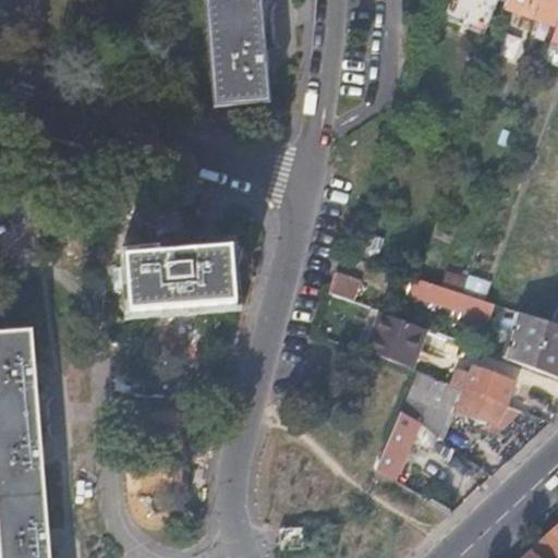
[(205,0),(214,105),(269,100),(261,0),(205,0)]
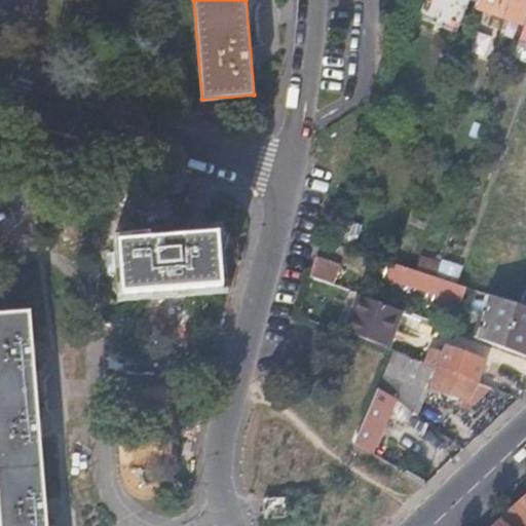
[(525,0),(478,0),(477,5),(525,23),(525,22),(525,0)]
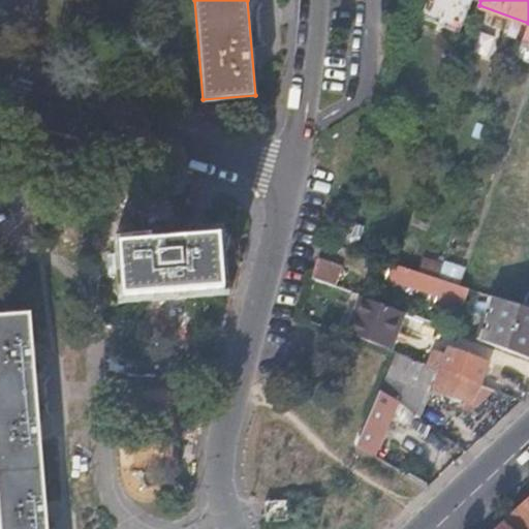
[(219,235),(119,243),(122,294),(222,286),(219,235)]
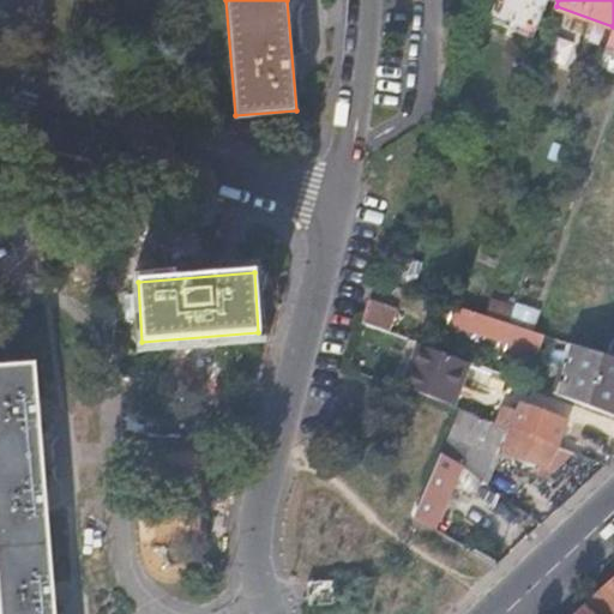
[(368,296),(361,320),(391,332),(398,307),(368,296)]
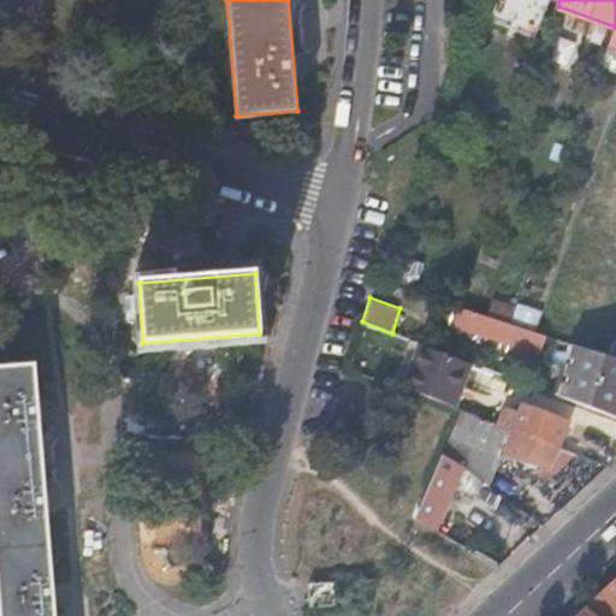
[(540,351),(546,335),(535,331),(457,306),(451,324),(540,351)]
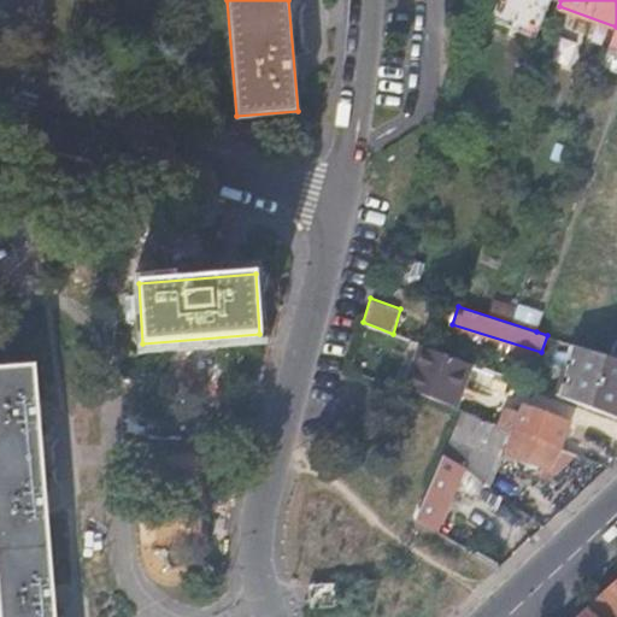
[(397,386),(454,407),(472,363),(416,342),(397,386)]
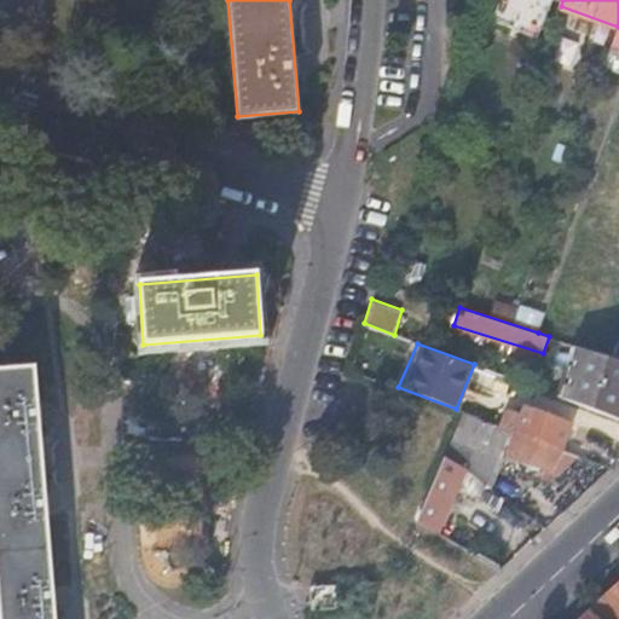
[(618,358),(572,343),(556,395),(618,418),(618,358)]
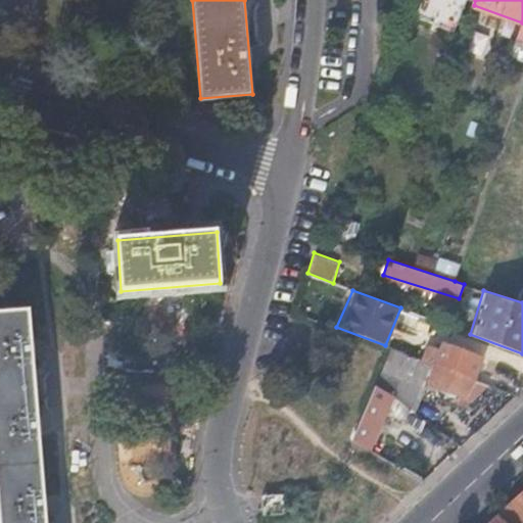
[(28,307),(0,310),(0,522),(46,522),(45,503),(38,428),(32,346),(28,307)]
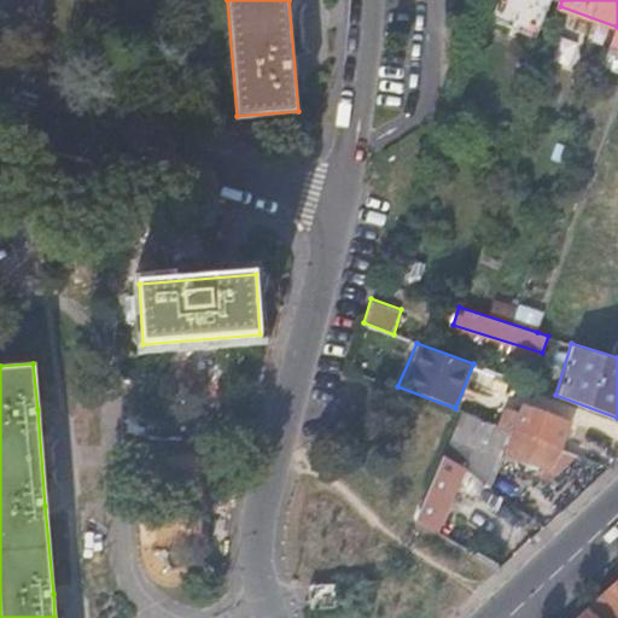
[(507,409),(501,425),(559,447),(569,421),(525,404),(522,414),(507,409)]
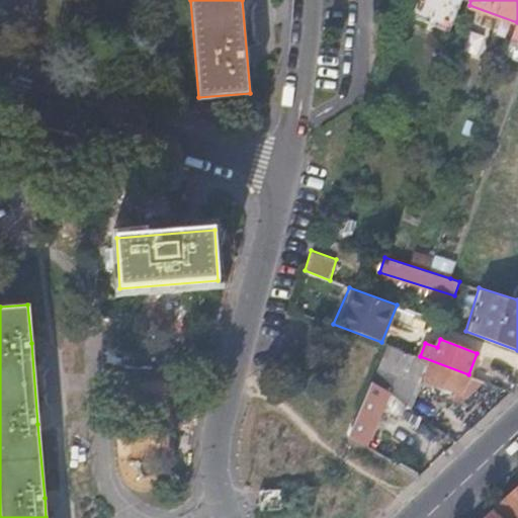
[(387,344),(371,381),(406,404),(410,407),(424,368),(429,370),(426,379),(455,391),(457,392),(464,397),(482,379),(468,374),(420,356),(387,344)]
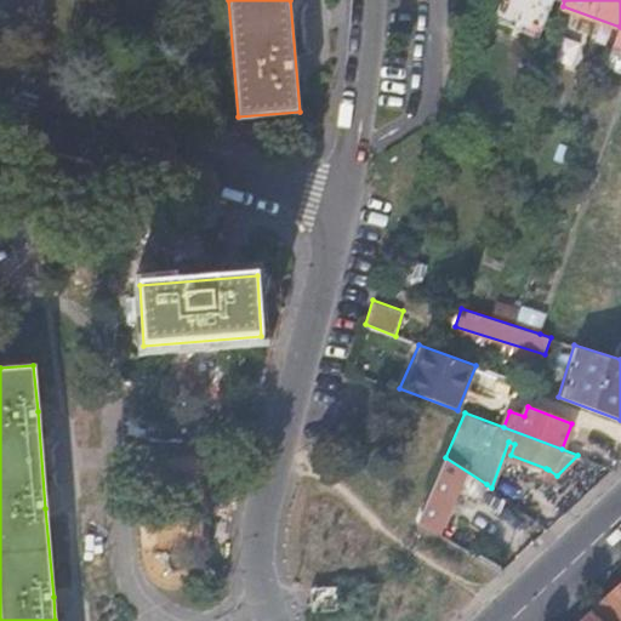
[(445,457),(419,520),(440,533),(457,491),(479,501),(486,484),(445,457)]
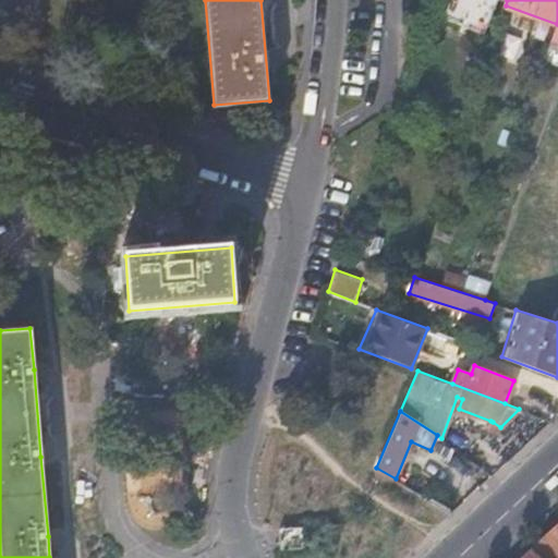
[(493,422),(490,421),(487,431),(497,435),(500,427),(493,422)]
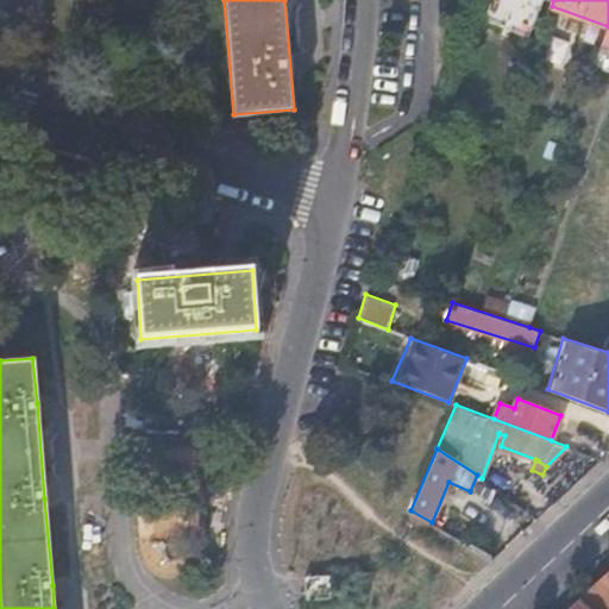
[(608,608),(608,571),(585,594),(600,608),(601,607),(602,608),(608,608)]
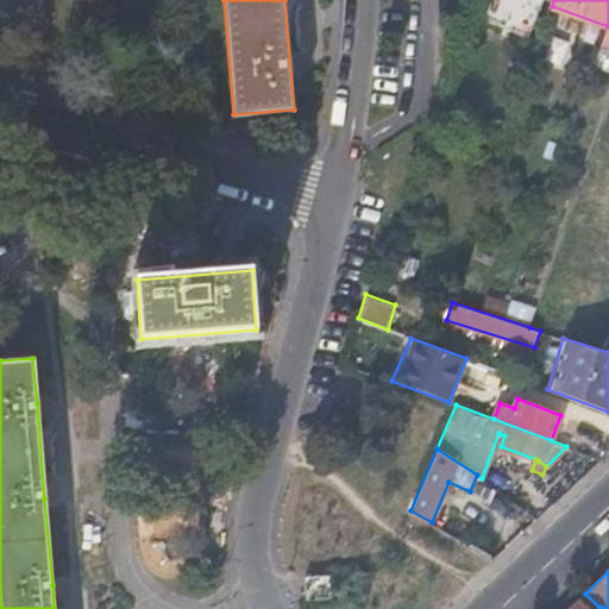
[(327,575),(303,577),(306,601),(330,597),(327,575)]
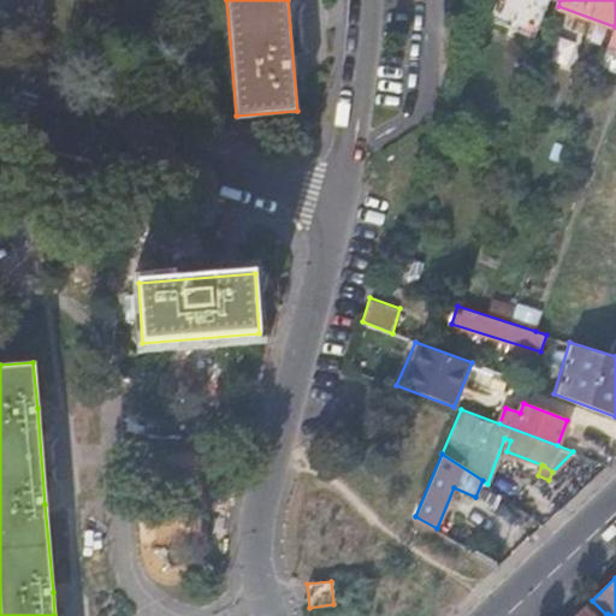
[(599,615),(588,604),(578,614),(580,615),(599,615)]
